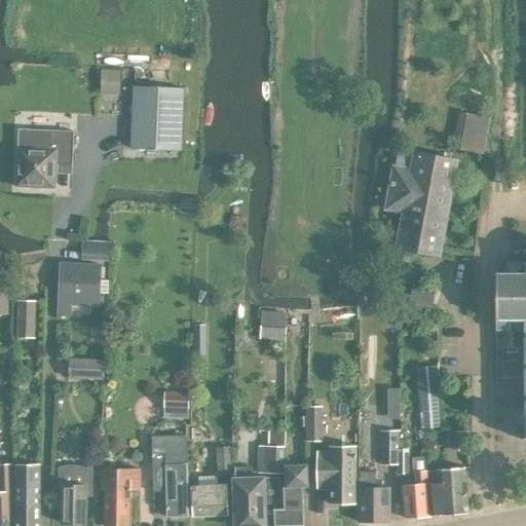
[(102,69),(101,92),(120,94),(121,70),(102,69)]
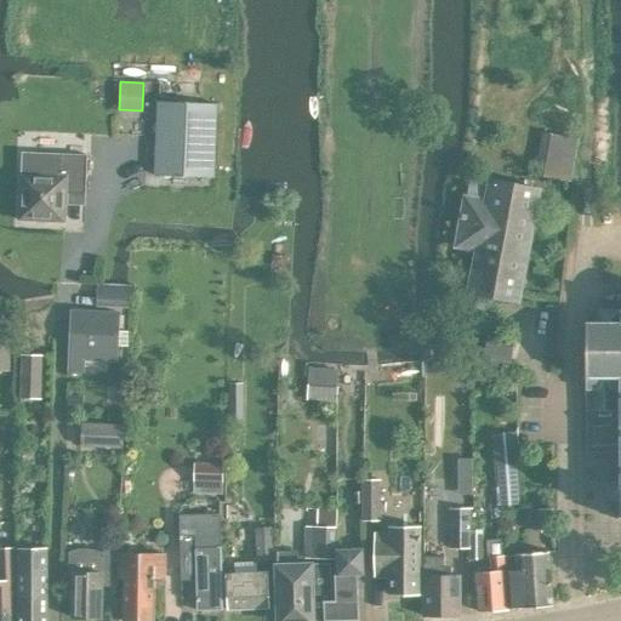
[(214,176),(216,103),(158,101),(155,174),(214,176)]
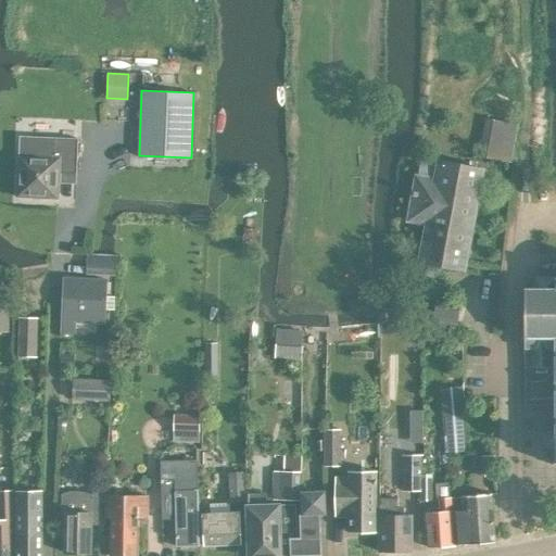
[(518,118),(484,113),(477,155),(509,161),(518,118)]
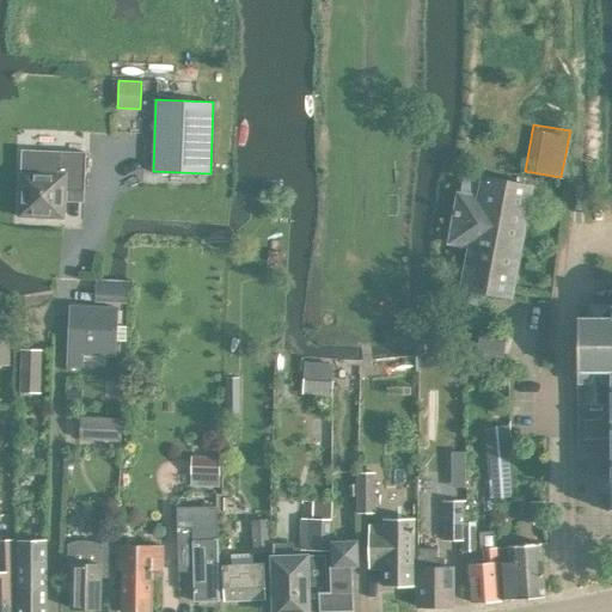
[(85,189),(86,151),(57,151),(56,170),(20,169),(18,215),(65,218),(66,189),(85,189)]
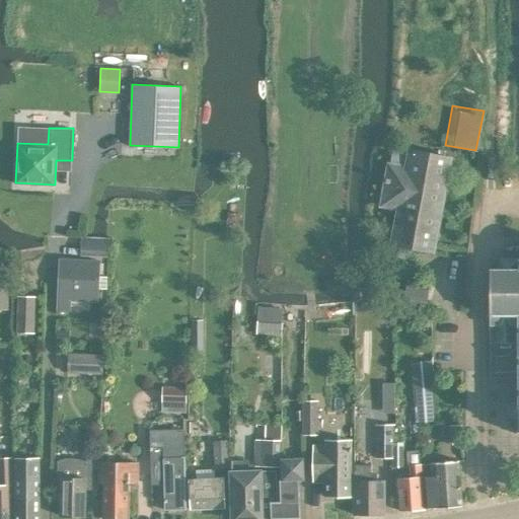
[(398,207),(392,243),(389,254),(405,257),(408,246),(432,250),(449,157),(410,149),(405,168),(389,164),(382,204),(398,207)]
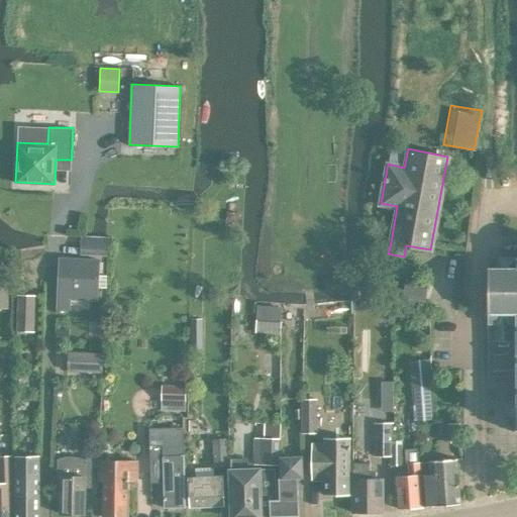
[(226,210),(226,220),(236,221),(237,210),(226,210)]
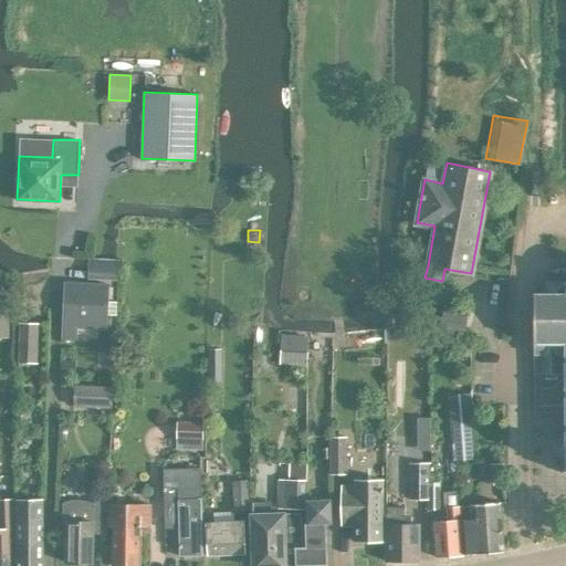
[(113,279),(114,261),(86,259),(85,276),(113,279)]
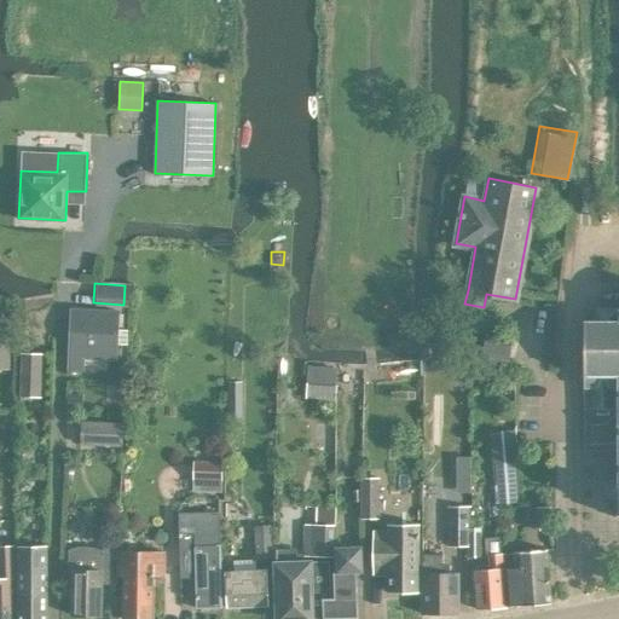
[(618,305),(595,306),(595,319),(579,319),(579,323),(582,323),(582,374),(580,372),(580,376),(582,376),(583,443),(613,443),(613,444),(615,444),(615,460),(613,460),(613,462),(615,462),(615,479),(609,478),(603,485),(603,493),(609,498),(615,498),(615,513),(611,513),(612,515),(615,515),(615,518),(618,518),(618,515),(618,514),(618,305)]
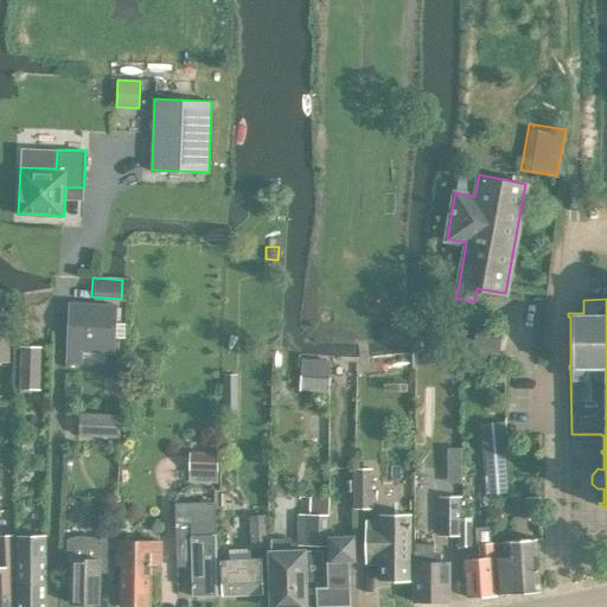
[(453,302),(451,313),(466,317),(468,306),(453,302)]
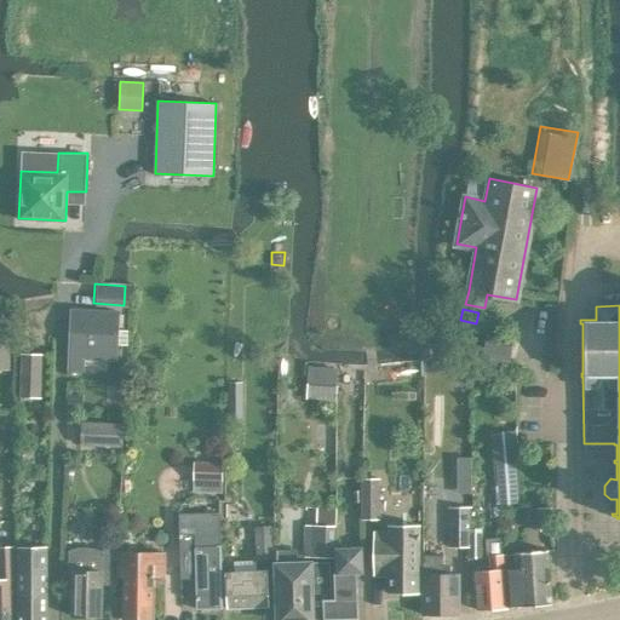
[(115,313),(73,310),(70,310),(67,368),(78,369),(78,356),(114,357),(115,313)]
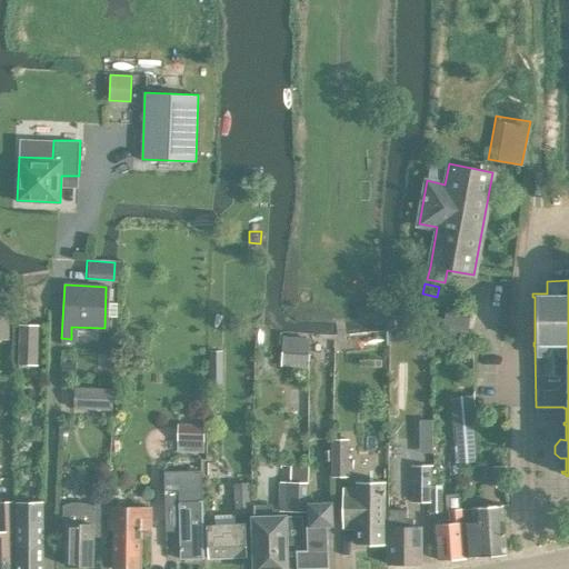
[(9,293),(0,292),(0,338),(8,338),(9,293)]
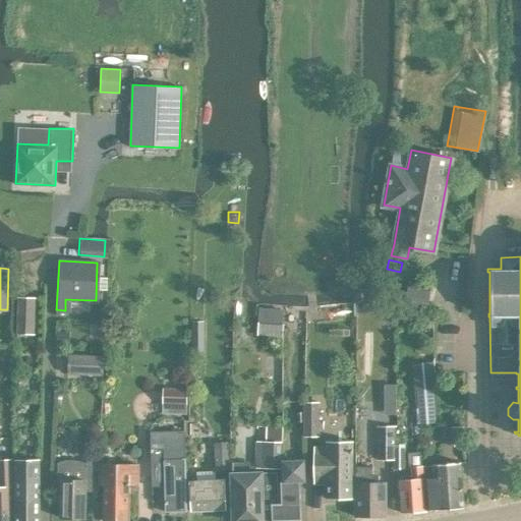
[(432,280),(409,276),(405,297),(428,301),(432,280)]
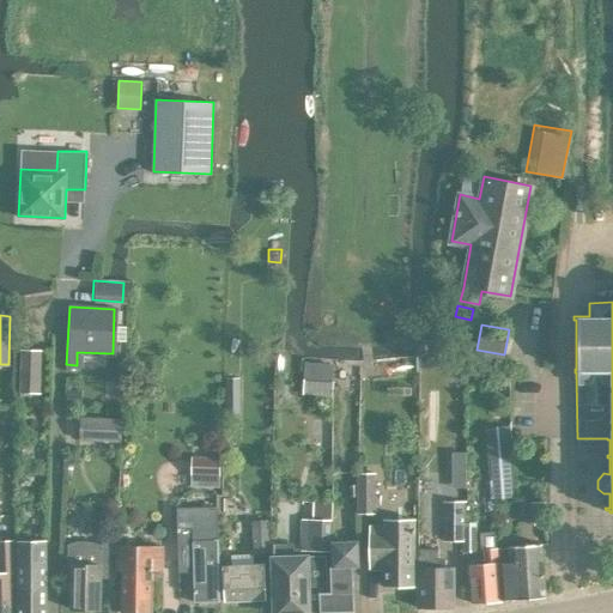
[(22,349),(20,392),(38,393),(41,350),(22,349)]
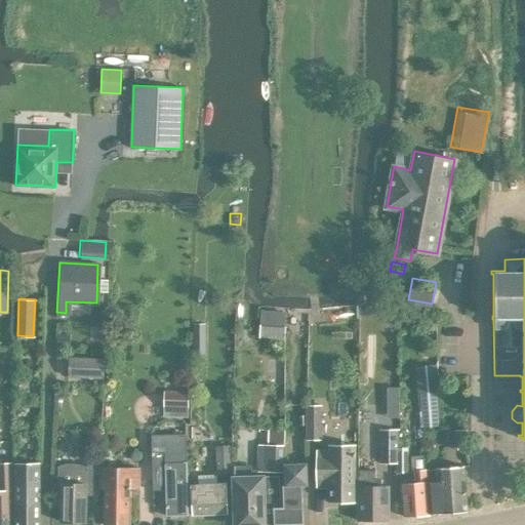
[(261,309),(260,316),(278,317),(279,309),(261,309)]
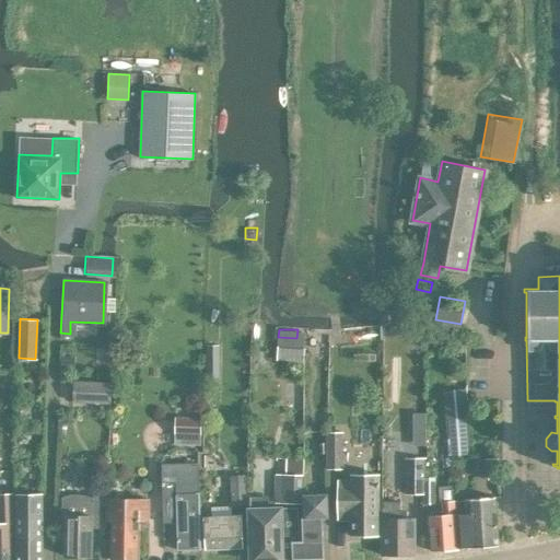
[(278,337),(277,358),(302,359),(303,338),(296,338),(278,337)]
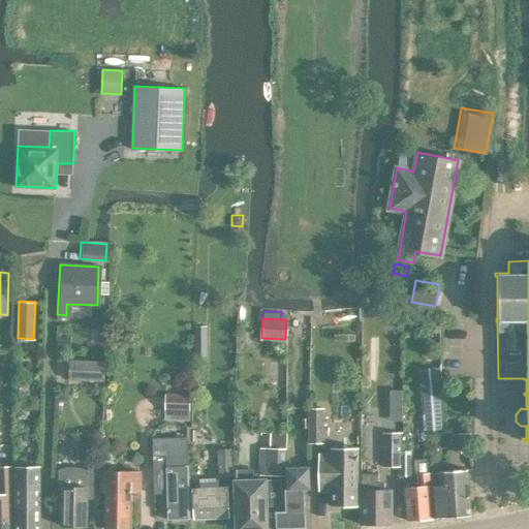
[(436,319),(429,319),(429,332),(437,332),(437,319),(436,319)]
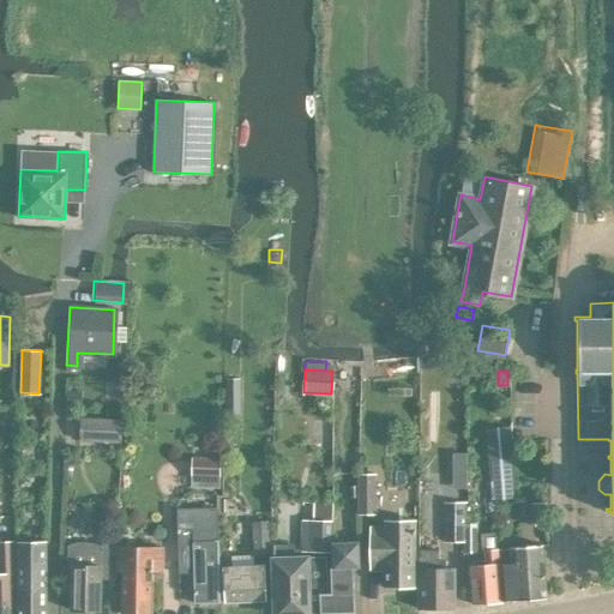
[(240,379),(226,379),(226,416),(240,416),(240,379)]
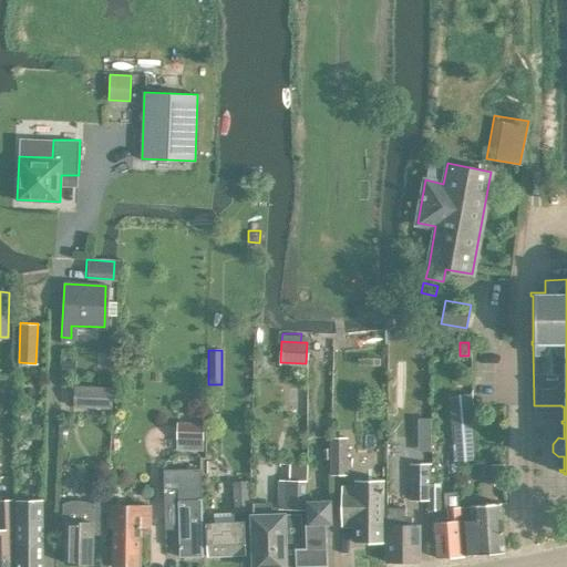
[(61,359),(61,373),(74,373),(74,360),(61,359)]
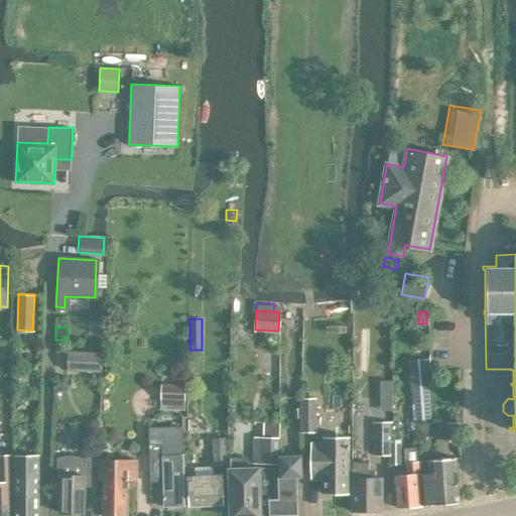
[(99,371),(100,352),(67,350),(65,369),(99,371)]
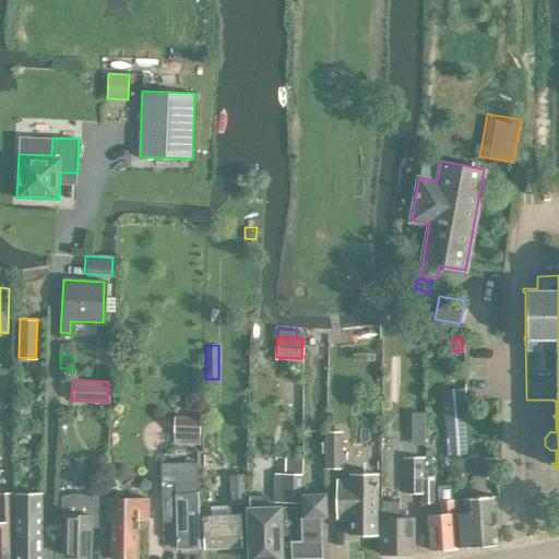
[(448,455),(451,454),(470,452),(465,388),(442,390),(448,455)]
